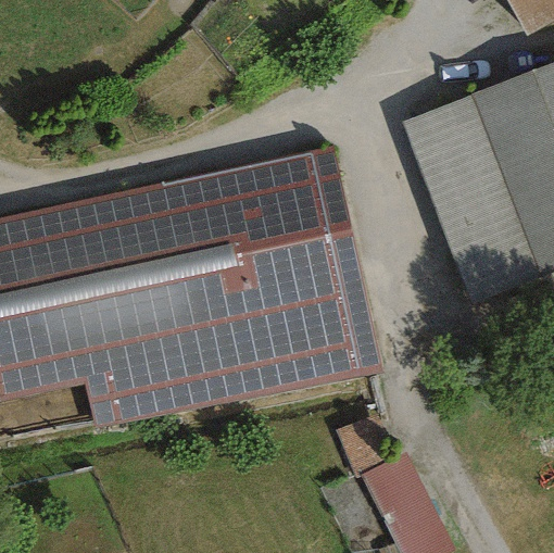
[(507,0),(527,33),(553,17),(553,0),(507,0)]
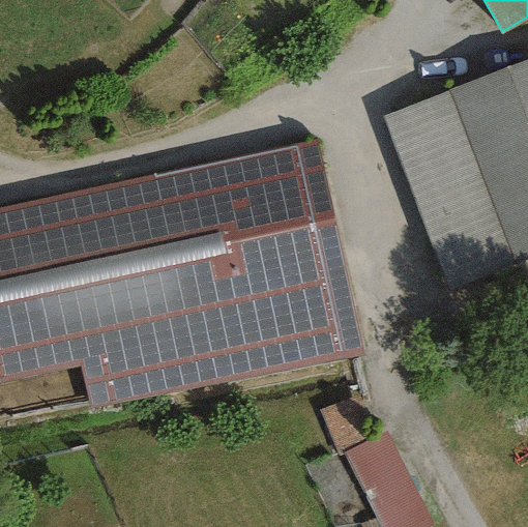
[(527,59),(381,115),(449,291),(527,260),(527,59)]
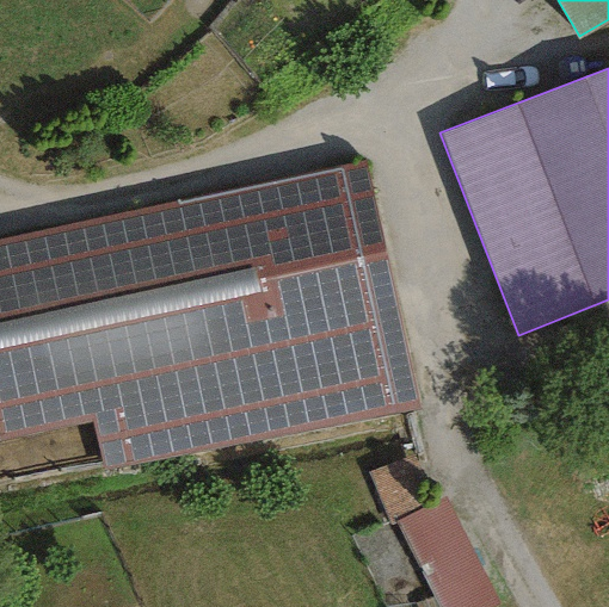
[(368,161),(0,239),(0,434),(90,416),(102,474),(420,406),(368,161)]
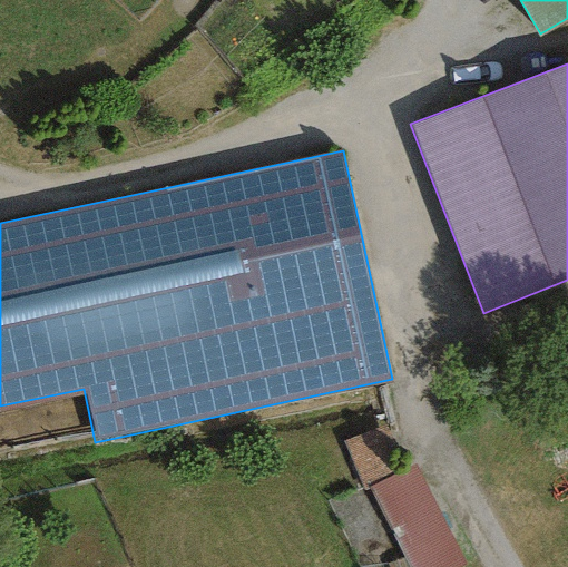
[(342,441),(363,489),(372,485),(403,471),(382,423),(342,441)]
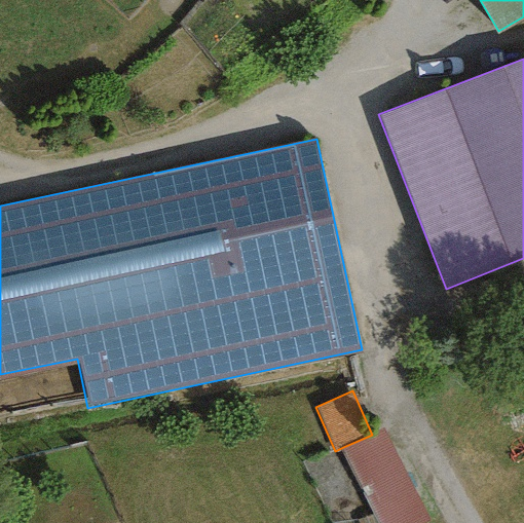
[(372,435),(343,447),(376,522),(419,522),(428,518),(386,424),(372,435)]
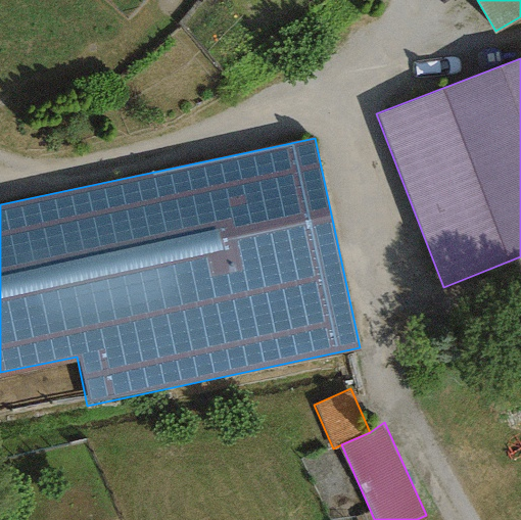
All buildings are outlined.
